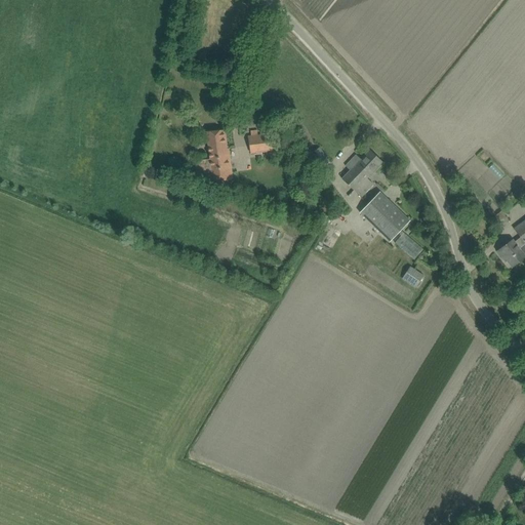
[(232,179),(228,149),(226,149),(224,130),(206,132),(210,159),(192,161),(195,184),(203,183),(204,190),(210,190),(209,182),(232,179)]
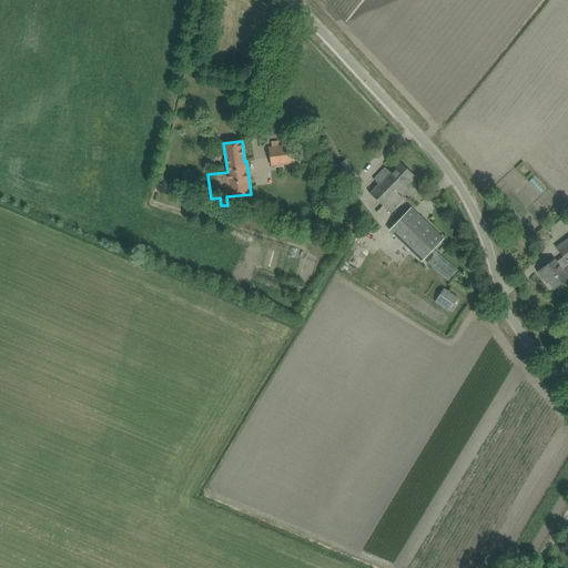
[(267,149),(271,164),(282,164),(303,162),(301,144),(279,146),(279,141),(271,142),(272,148),(267,149)]
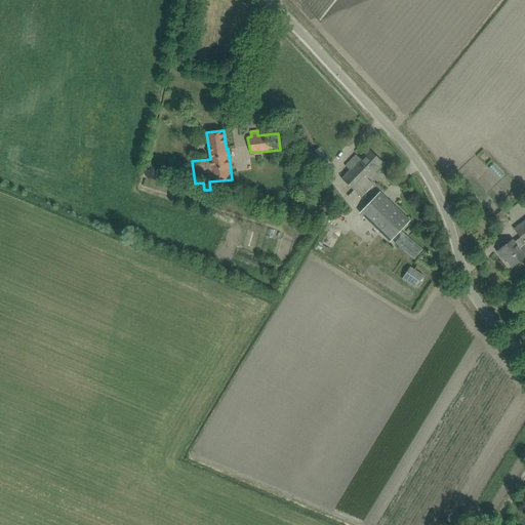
[(318,169),(321,168),(329,162),(319,148),(311,154),(308,155),(318,169)]
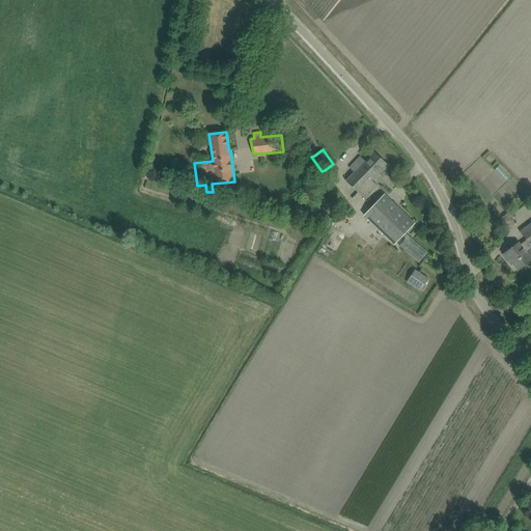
[(365,199),(370,194),(378,186),(370,179),(386,164),(373,151),(364,161),(360,157),(353,164),(348,168),(354,172),(345,180),(365,199)]
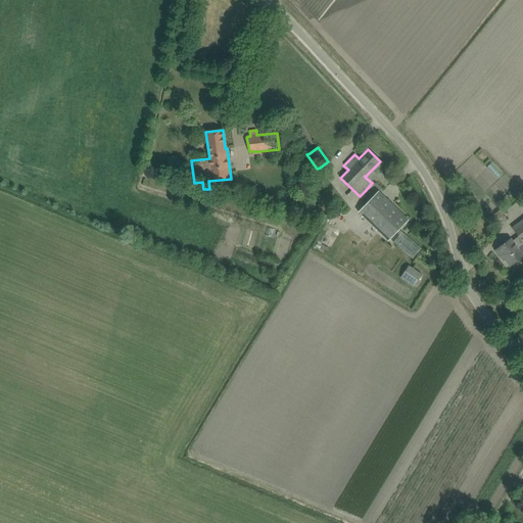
[(494,165),(490,169),(502,180),(506,177),(494,165)]
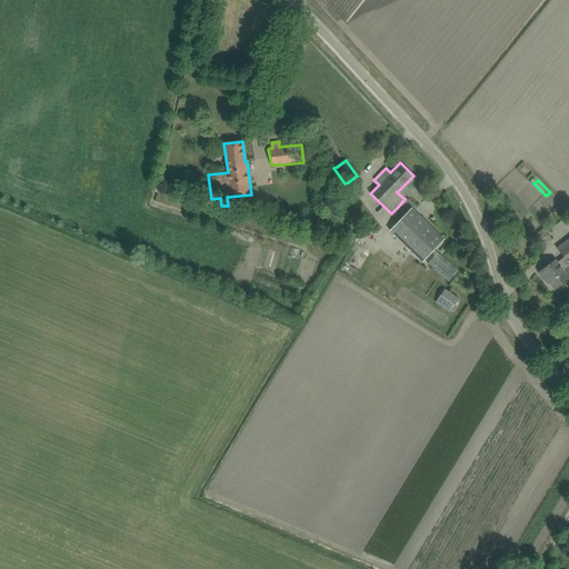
[(391,228),(417,253),(423,260),(443,240),(411,208),(391,228)]
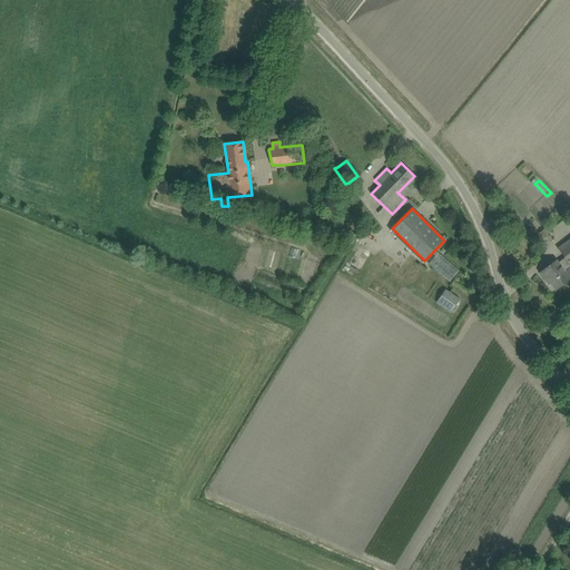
[(543,228),(539,233),(542,237),(542,238),(546,236),(550,241),(552,239),(546,231),(543,228)]
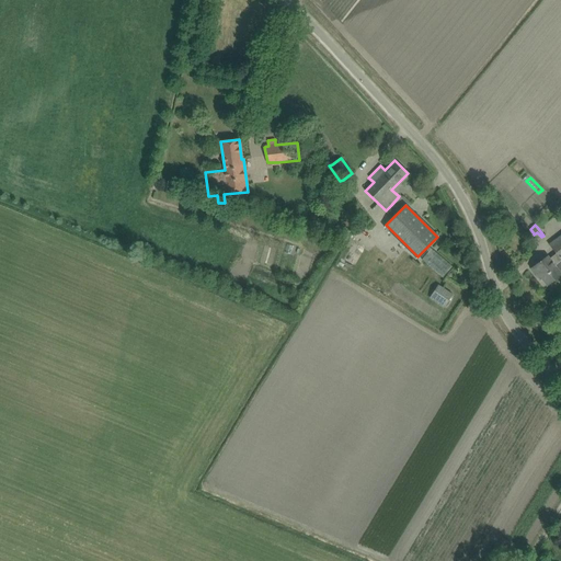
[(548,256),(531,268),(537,275),(538,274),(547,285),(556,278),(560,274),(560,273),(560,260),(560,259),(560,235),(558,238),(549,244),(556,253),(549,259),(548,256)]
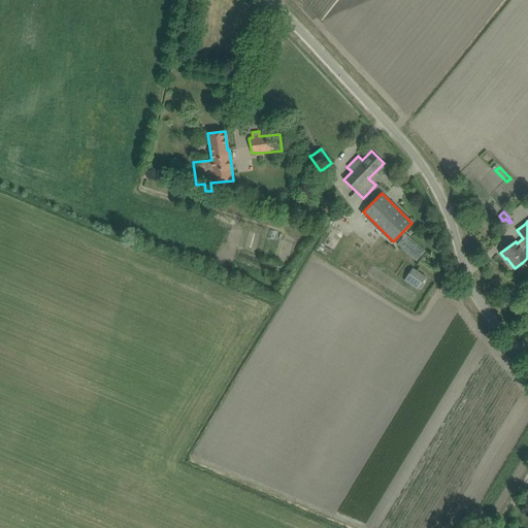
[(396,243),(416,261),(425,251),(405,233),(396,243)]
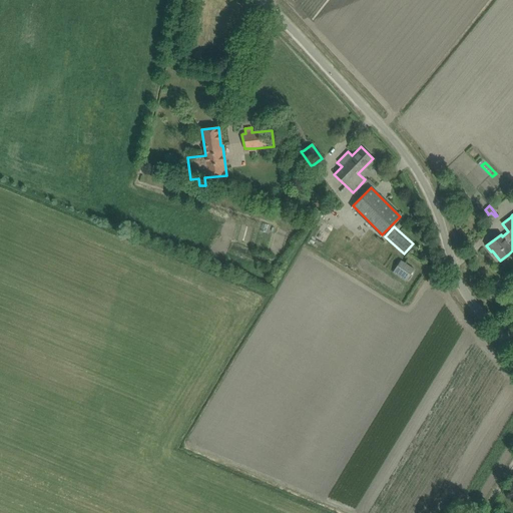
[(406,281),(414,270),(401,261),(395,269),(393,272),(406,281)]
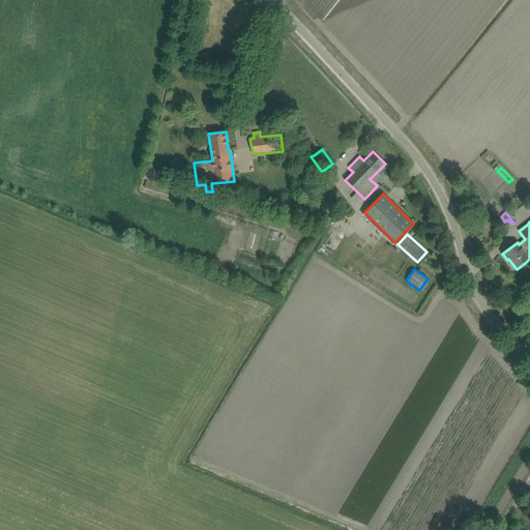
All buildings are outlined.
